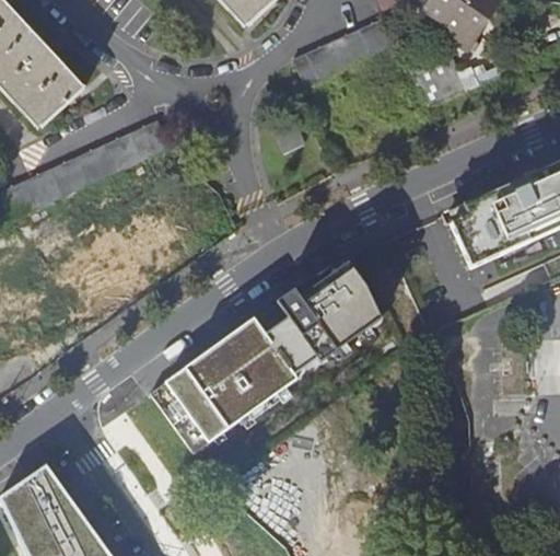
[(0,0),(0,78),(44,125),(85,87),(50,49),(4,0),(0,0)]
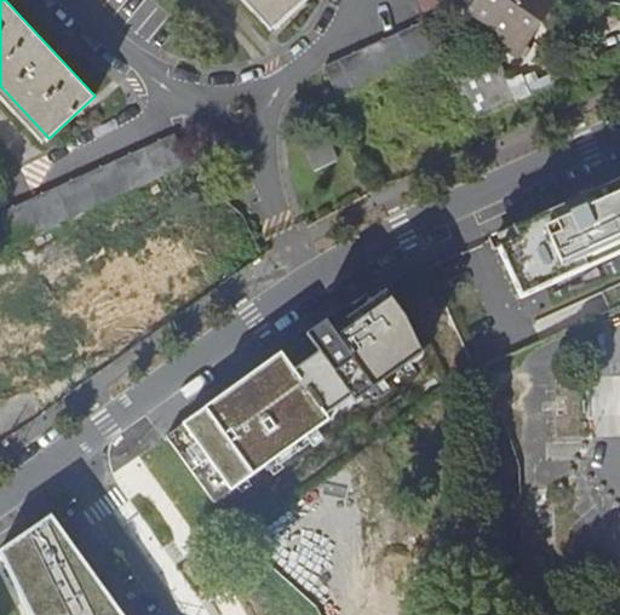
[(251,0),(274,24),(273,24),(275,27),(304,0),(251,0)]
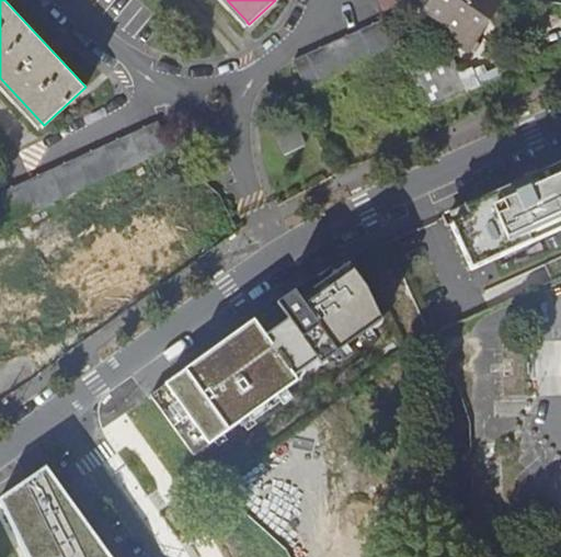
[(415,0),(455,26),(449,34),(461,42),(464,40),(467,43),(471,37),(474,38),(500,0),(510,0),(536,16),(547,0),(415,0)]
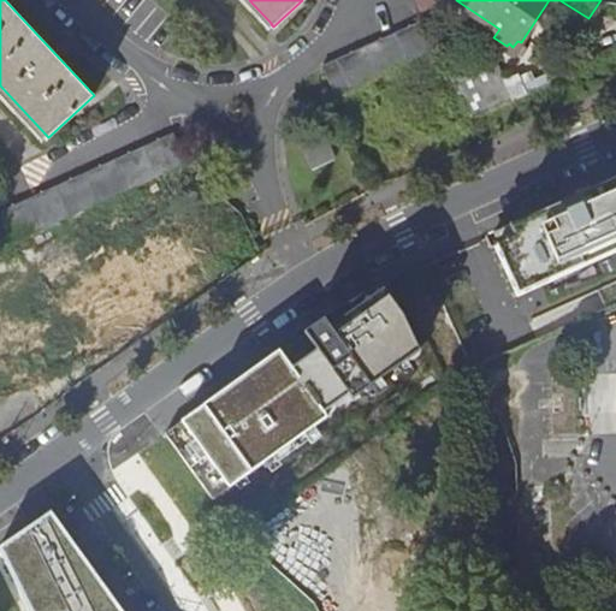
[(323,63),(336,93),(439,46),(425,16),(323,63)]
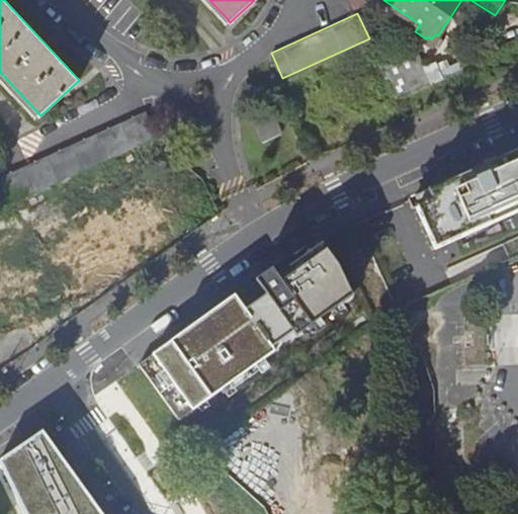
[(412,71),(419,88),(446,76),(470,65),(463,48),(439,59),(438,56),(423,63),(424,66),(412,71)]
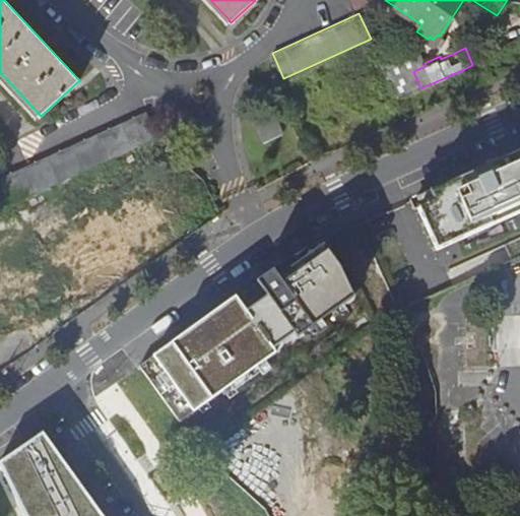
[(0,176),(0,191),(10,202),(157,136),(146,111),(0,176)]
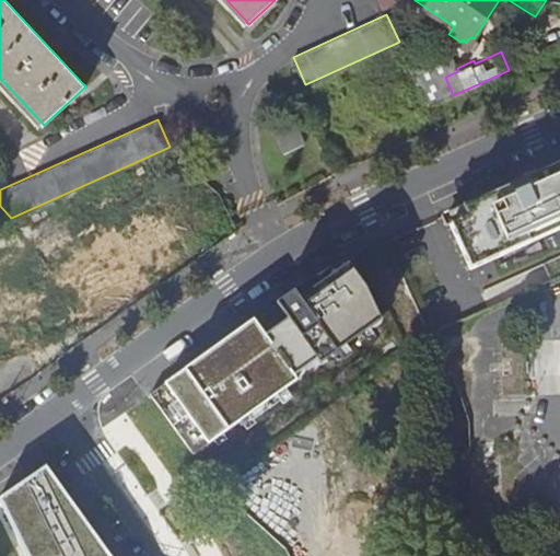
[(296,126),(277,134),(284,151),(304,142),(296,126)]
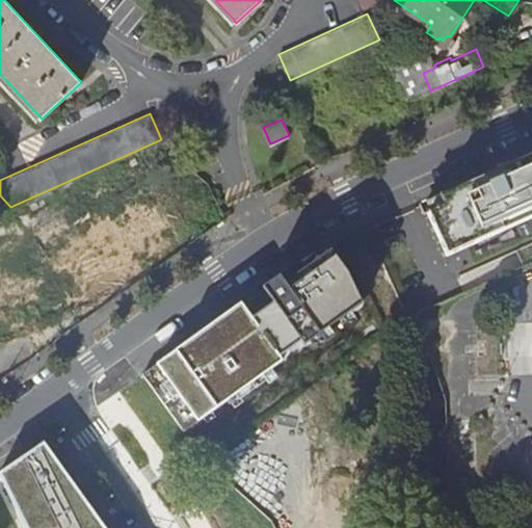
[(531,152),(425,200),(449,249),(531,213),(531,152)]
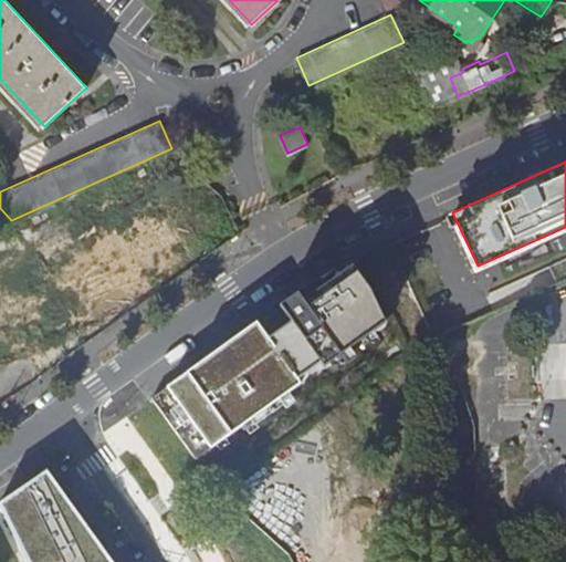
[(152,396),(196,455),(299,382),(295,377),(321,360),(324,363),(387,318),(356,257),(332,271),(280,304),(296,326),(273,342),(258,319),(152,396)]
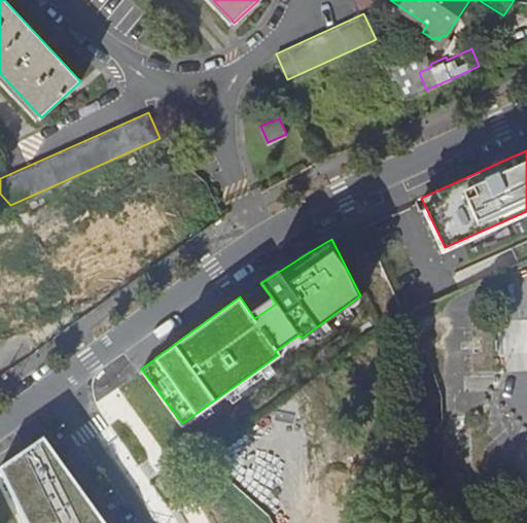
[(109,522),(44,433),(0,466),(0,468),(27,522),(109,522)]
